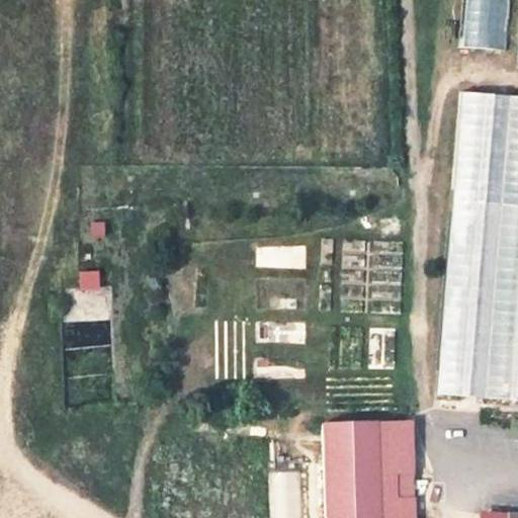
[(462,0),(460,50),(504,52),(506,0),(462,0)]
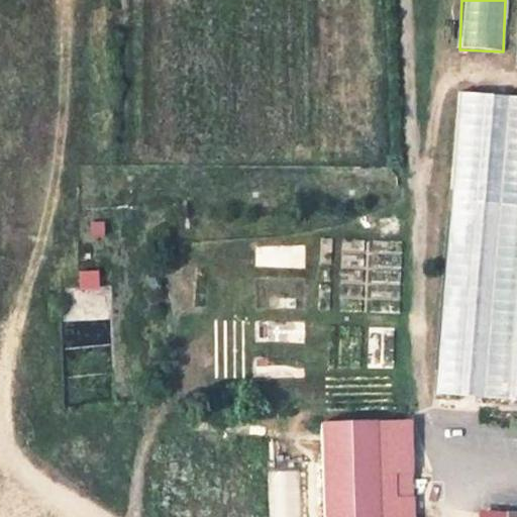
[(516,434),(516,226),(501,433),(516,434)]
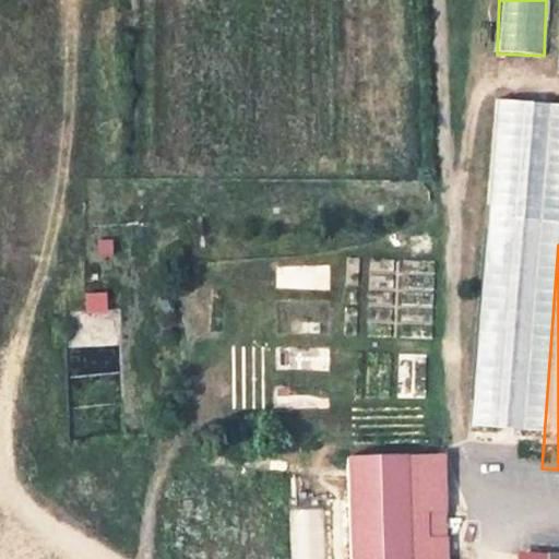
[(105,293),(86,294),(87,312),(106,312),(105,293)]
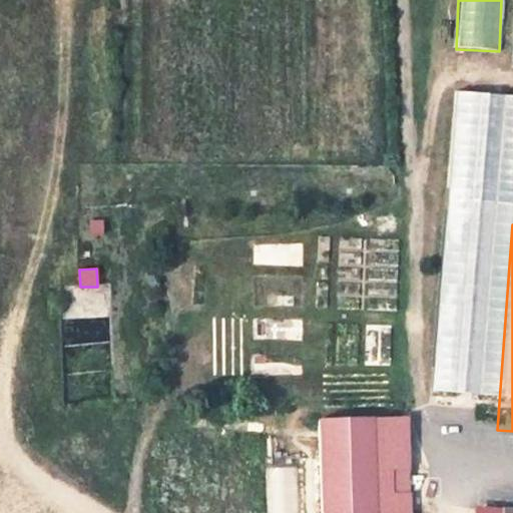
[(411,512),(409,417),(321,420),(323,512),(411,512)]
